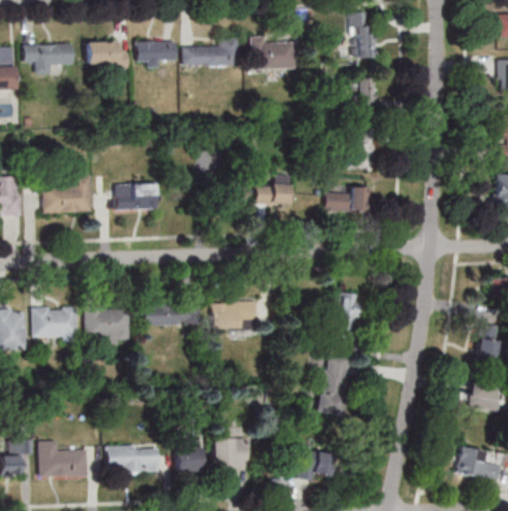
[(373,58),(373,12),(352,12),(352,58),(373,58)]
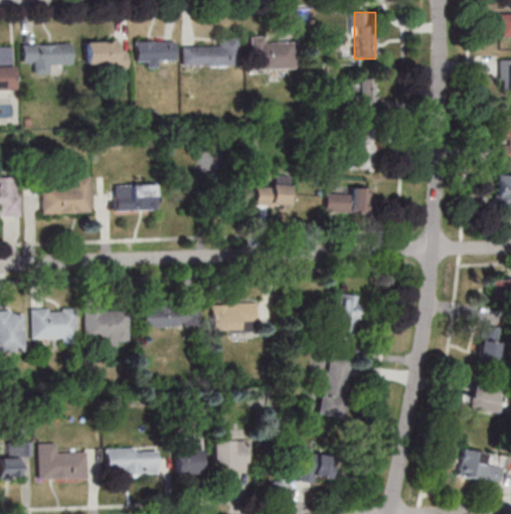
[(502,36),(510,36),(510,13),(502,14),(502,36)]
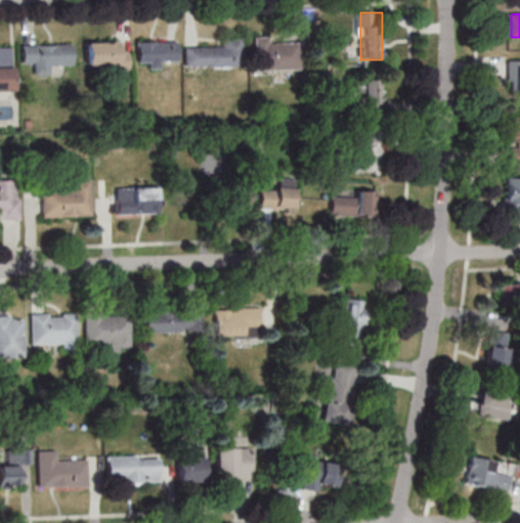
[(188,68),(246,68),(246,38),(225,38),(225,49),(188,49),(188,68)]
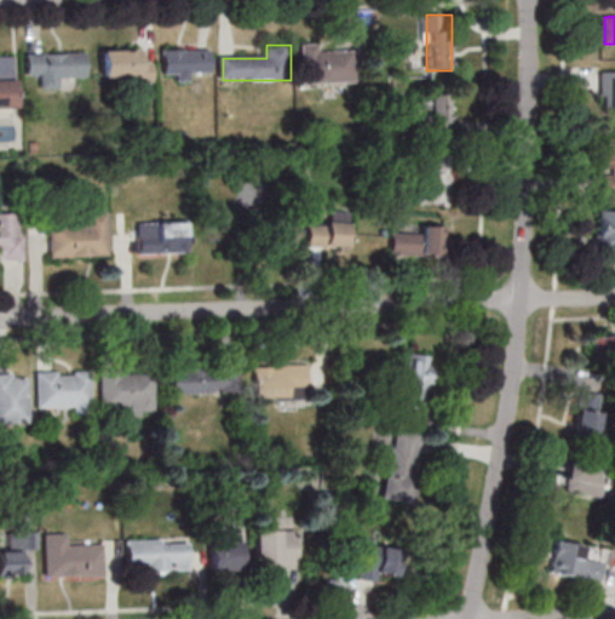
[(306,45),(308,84),(358,82),(358,52),(323,52),(323,45),(306,45)]
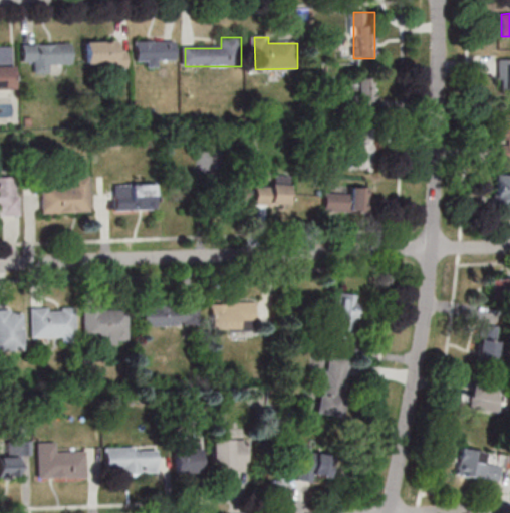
[(177,41),(139,41),(139,65),(177,65),(177,41)]
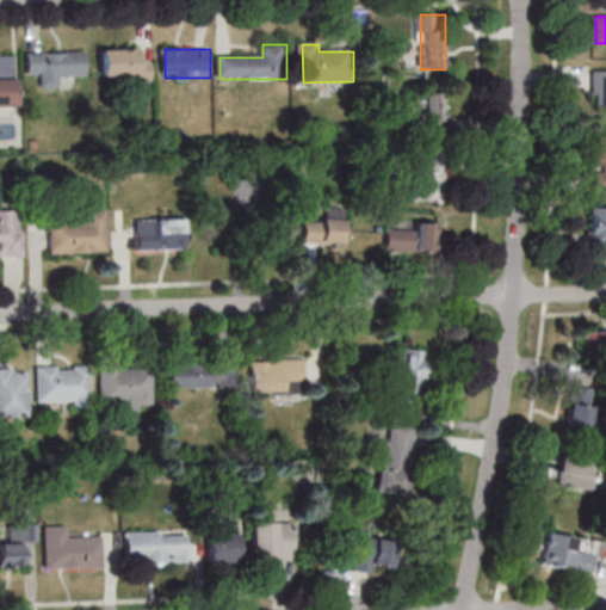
[(154,61),(141,62),(141,50),(104,50),(105,85),(154,82),(154,61)]
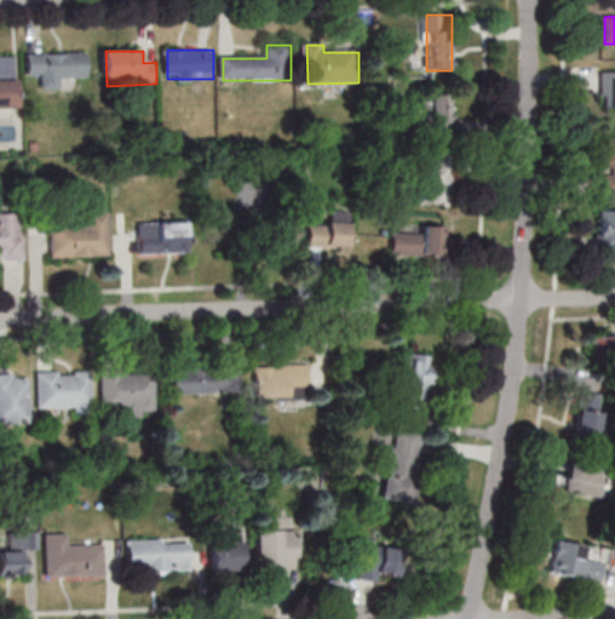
[(90,55),(30,55),(30,76),(44,76),(44,89),(65,89),(65,78),(90,78),(90,55)]
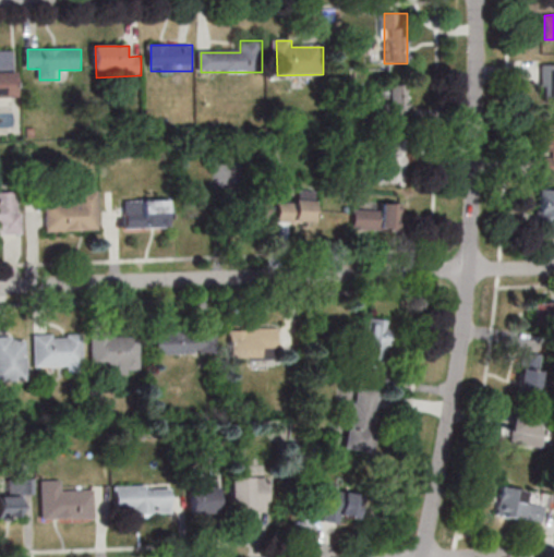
[(390,119),(410,119),(410,85),(390,85),(390,119)]
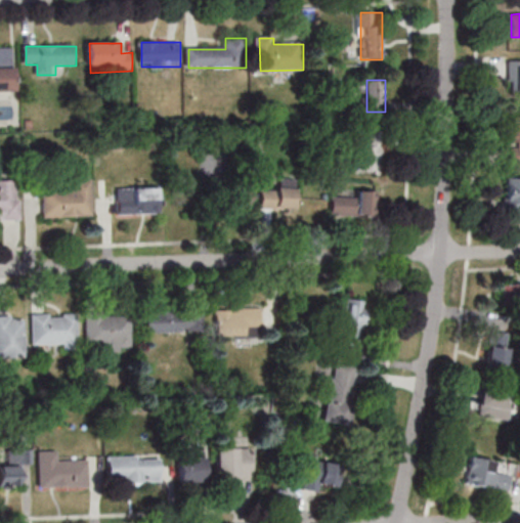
[(519,118),(511,119),(511,143),(514,143),(514,165),(519,164),(519,118)]
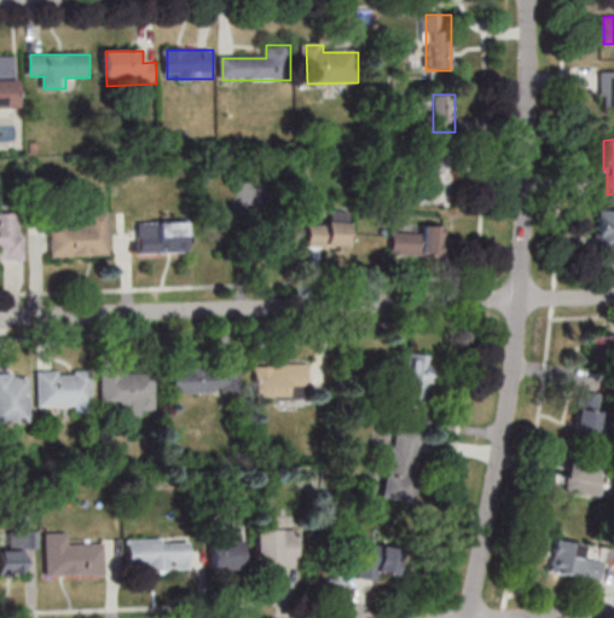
[(451,203),(451,155),(422,155),(422,203),(451,203)]
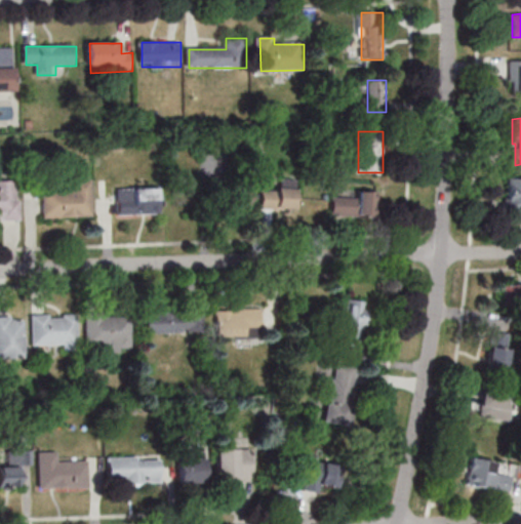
[(520,178),(510,178),(510,210),(520,210),(520,178)]
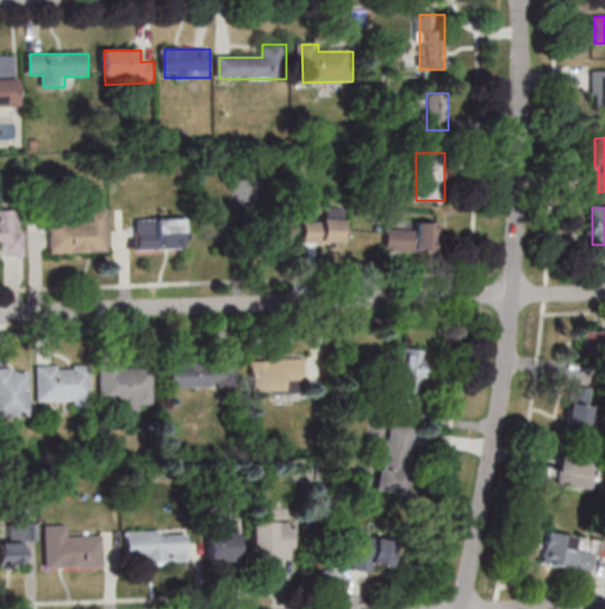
[(306,244),(347,244),(347,209),(328,209),(328,221),(306,221),(306,244)]
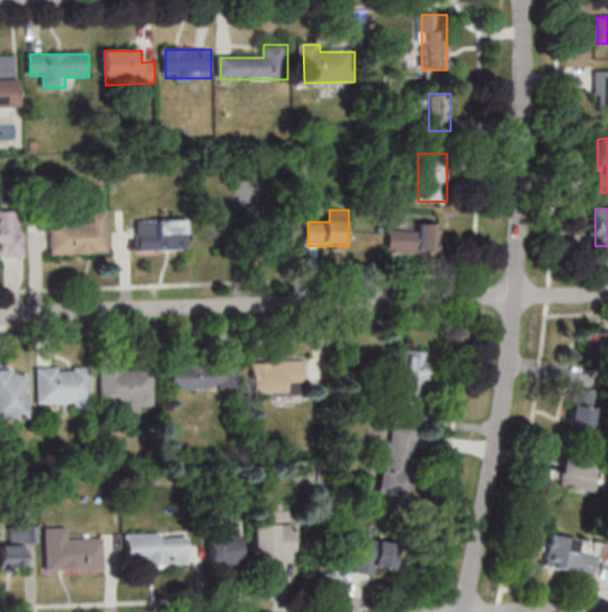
[(0,222),(0,258),(25,258),(24,211),(0,211),(0,216),(0,222)]
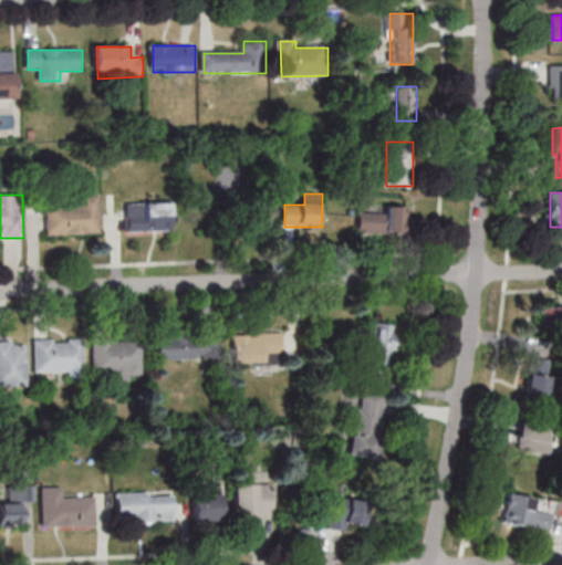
[(49,234),(101,234),(101,195),(80,195),(80,206),(49,206),(49,234)]
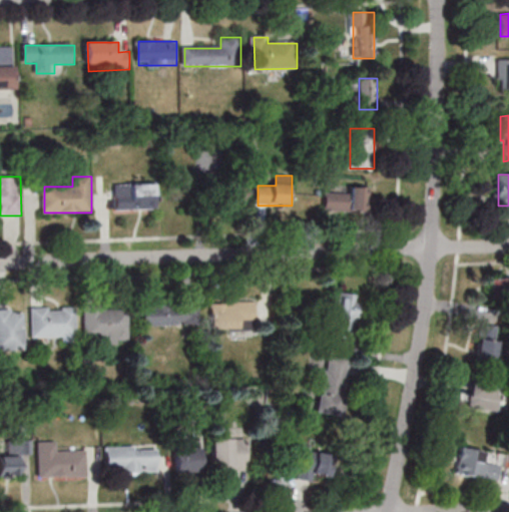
[(244,204),(244,181),(206,181),(206,204),(244,204)]
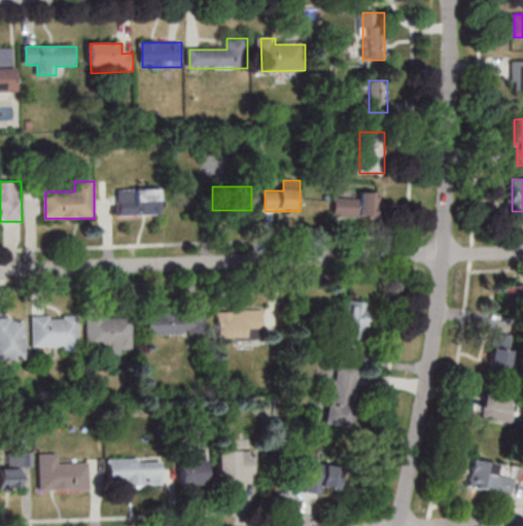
[(119,190),(119,216),(163,216),(163,190),(119,190)]
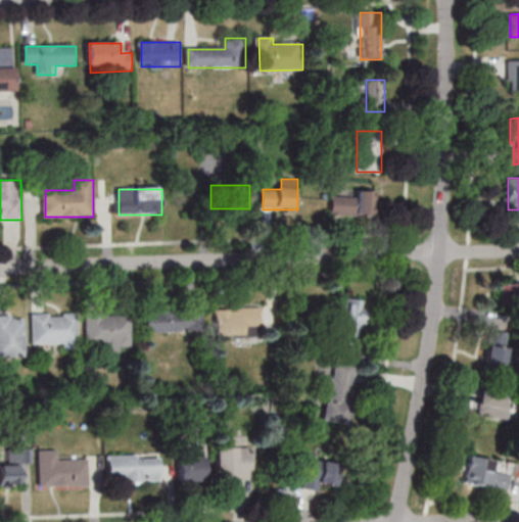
[(333,216),(377,217),(377,191),(358,191),(358,197),(333,197),(333,216)]
